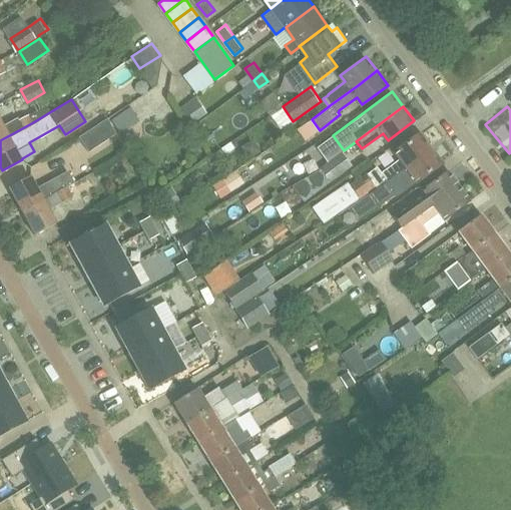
[(0,140),(33,122),(28,113),(18,119),(17,117),(3,124),(0,117),(0,140)]
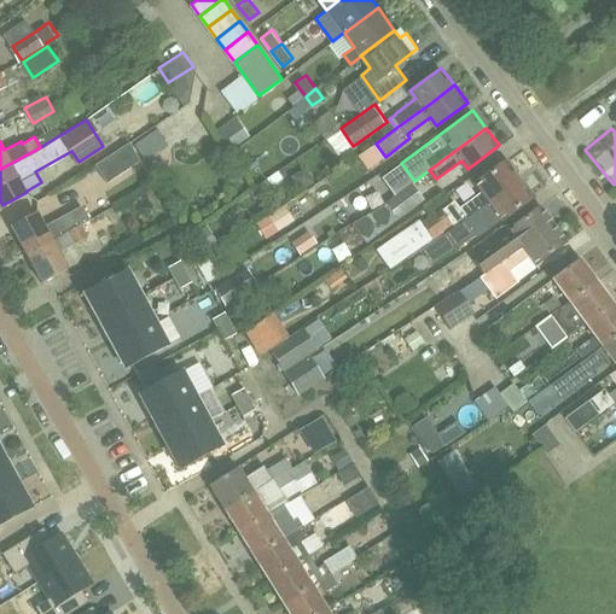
[(131,140),(97,163),(108,181),(141,159),(131,140)]
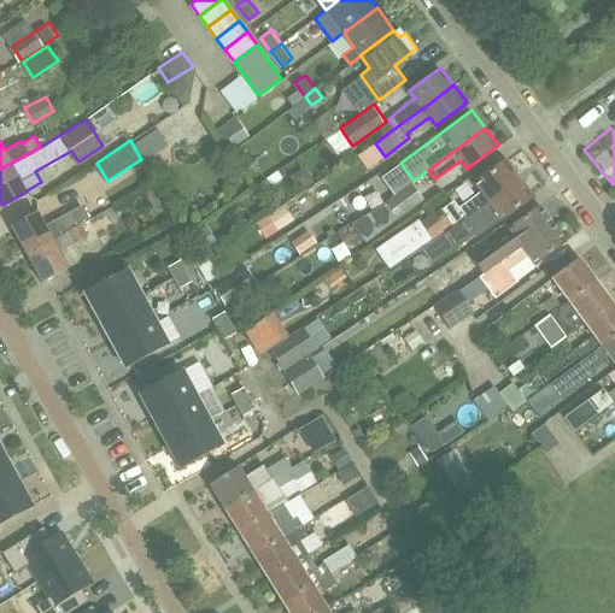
[(375,142),(358,154),(369,168),(385,157),(375,143),(375,142)]
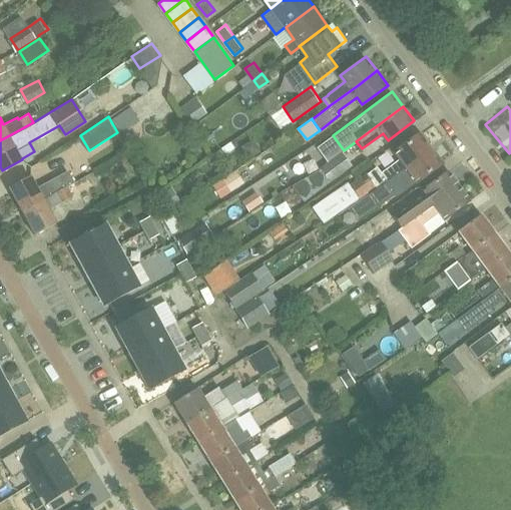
[(378,165),(368,172),(368,171),(343,189),(352,202),(376,184),(377,186),(432,146),(422,132),(396,151),(401,158),(383,171),(378,165)]
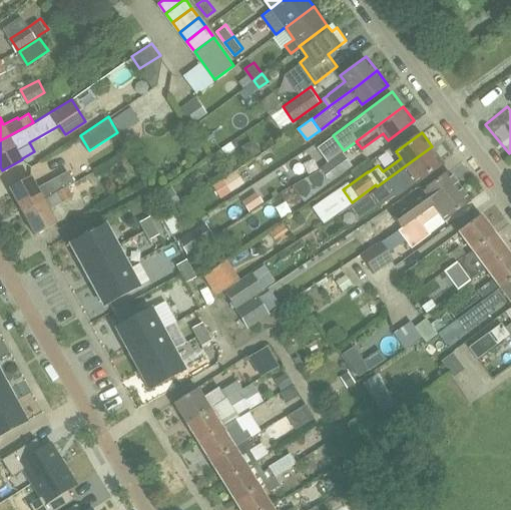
[(432,146),(377,186),(370,192),(379,203),(414,177),(417,180),(443,161),(432,146)]
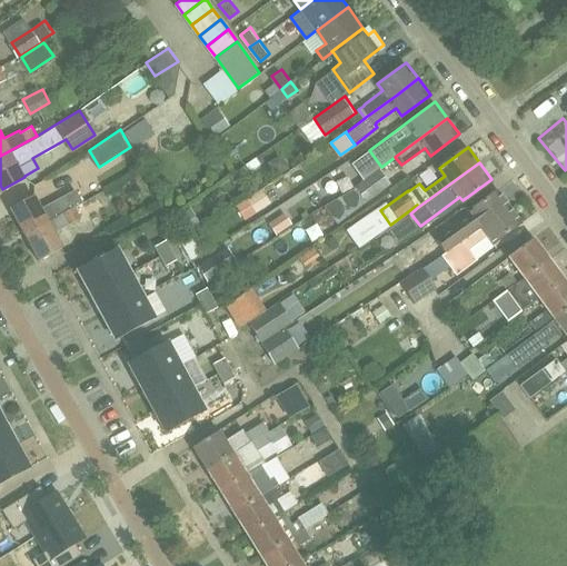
[(379,168),(376,171),(356,186),(366,200),(390,182),(380,168),(379,168)]
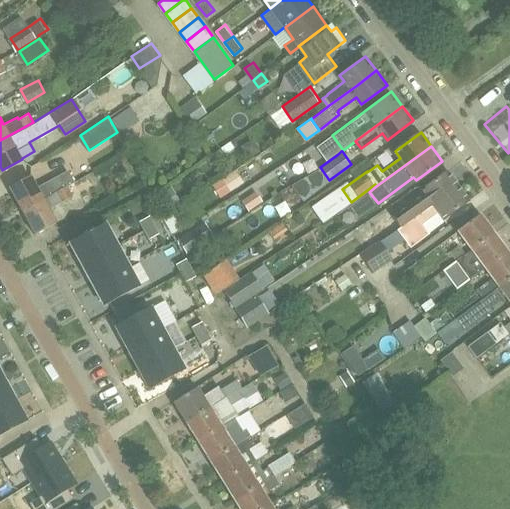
[(213,183),(221,195),(244,180),(237,168),(213,183)]
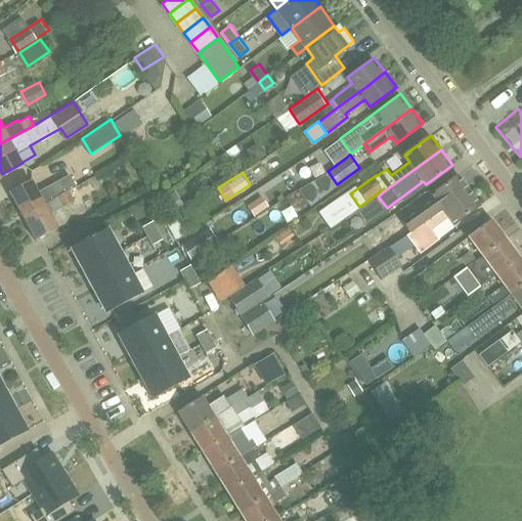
[(76,184),(75,184),(70,173),(37,190),(31,178),(10,189),(24,213),(68,189),(76,184)]
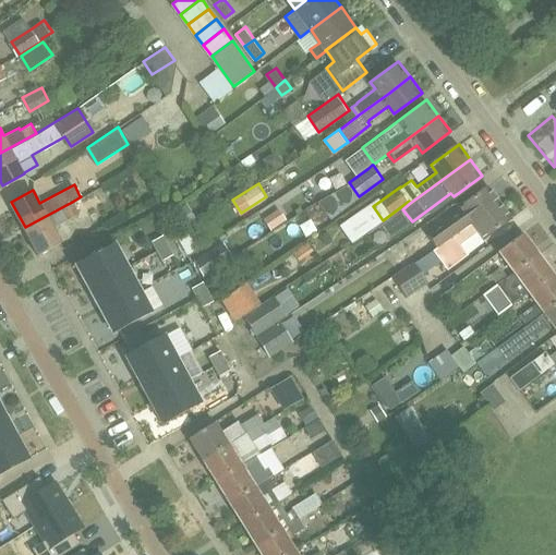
[(452,237),(500,201),(488,184),(460,206),(462,209),(430,233),(439,246),(452,237)]
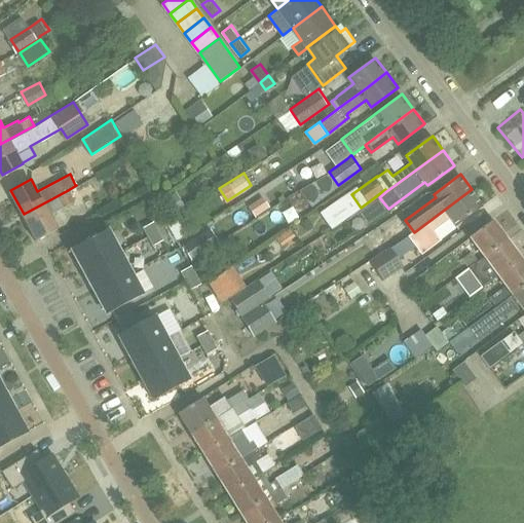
[(426,223),(414,232),(423,245),(439,233),(435,228),(450,216),(455,223),(482,203),(472,189),(426,223)]
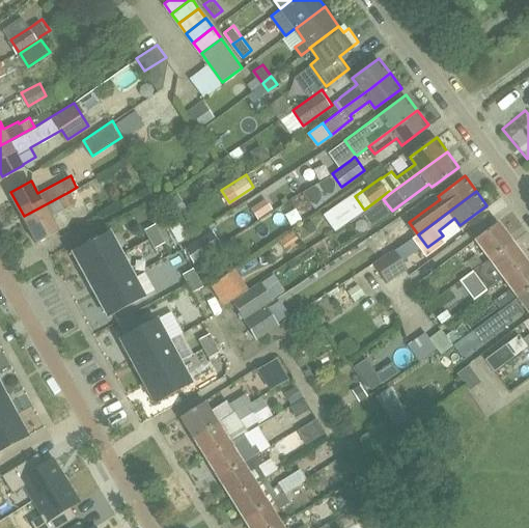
[(50,215),(74,202),(68,192),(24,216),(37,242),(58,230),(50,215)]
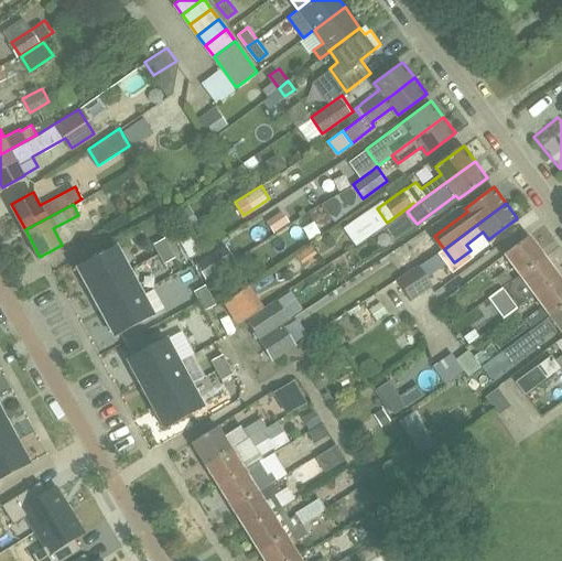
[(282,209),(267,220),(274,232),(290,222),(282,209)]
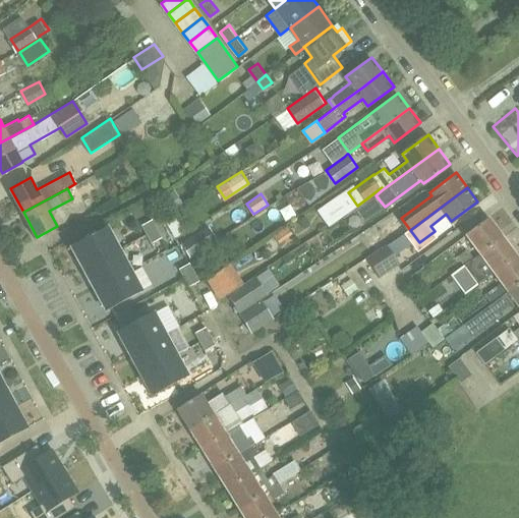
[(488,217),(466,234),(480,252),(503,235),(488,217)]
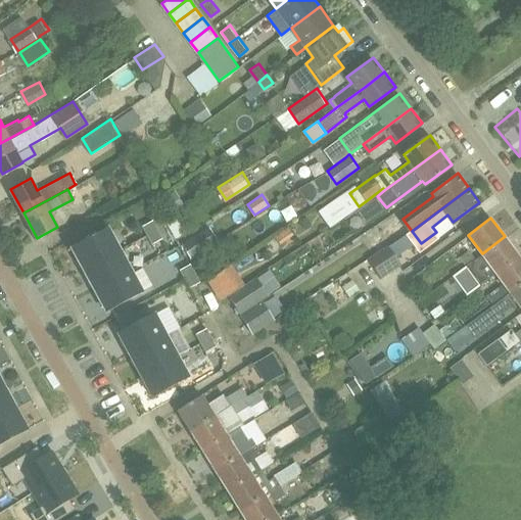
[(143,225),(148,234),(158,229),(153,220),(143,225)]
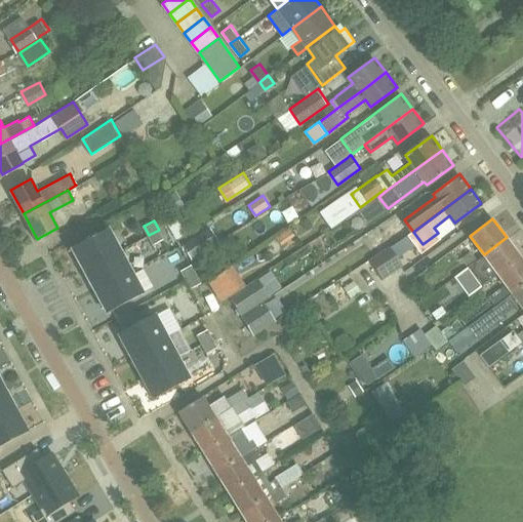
[(84,270),(121,250),(109,229),(73,248),(79,258),(82,266),(84,270)]
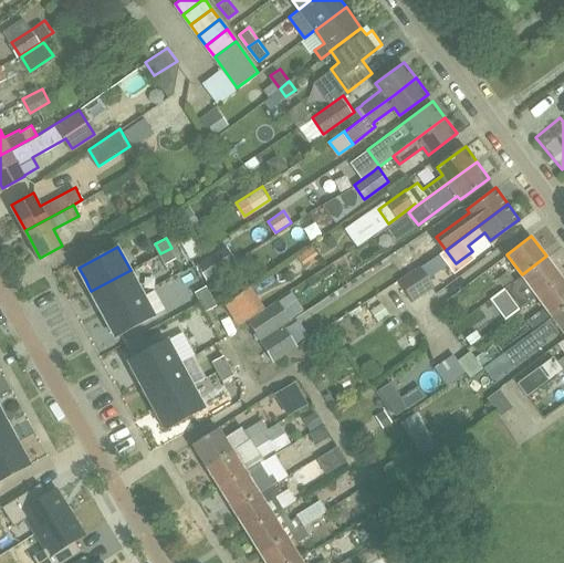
[(177,257),(171,248),(160,253),(165,263),(177,257)]
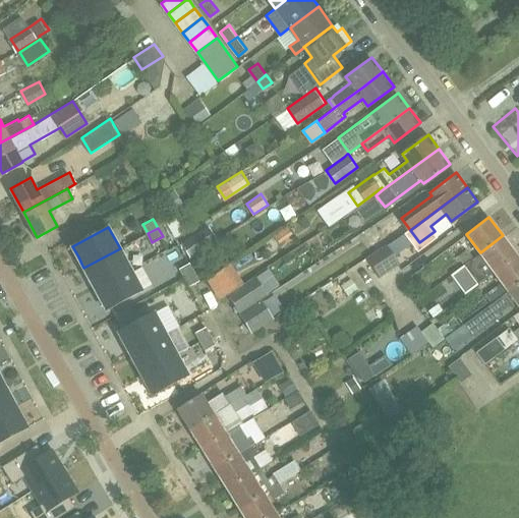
[(465,264),(452,273),(466,292),(494,271),(517,254),(503,235),(480,252),(474,256),(465,264)]
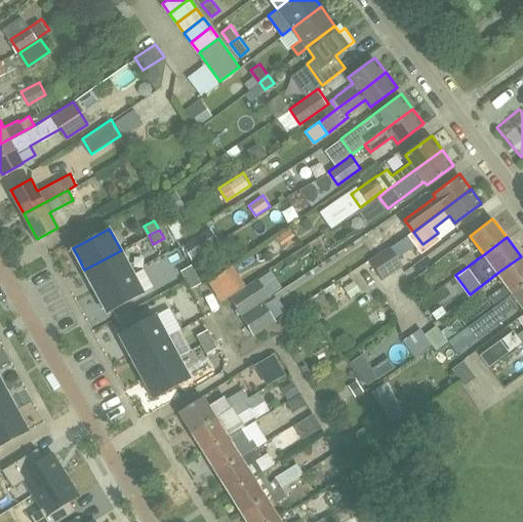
[(370,258),(384,279),(404,264),(391,245),(370,258)]
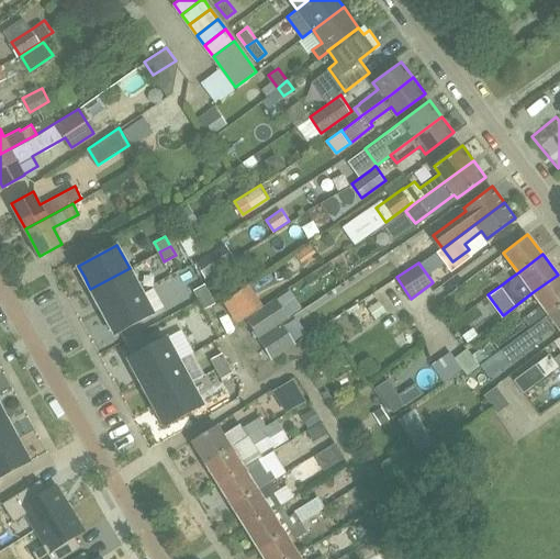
[(90,289),(96,299),(100,306),(102,311),(141,290),(130,268),(90,289)]
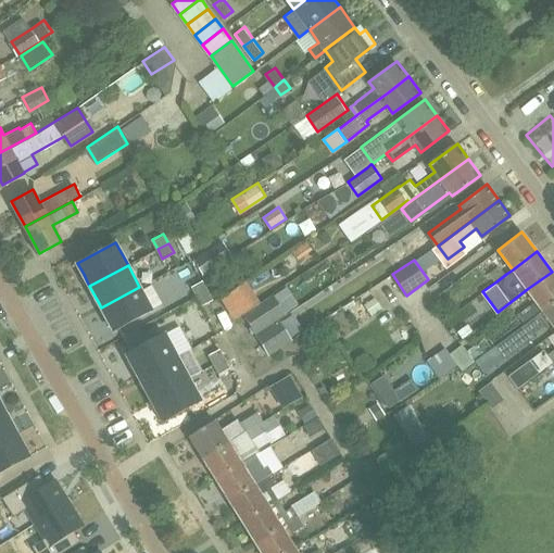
[(489,273),(496,281),(506,274),(500,265),(489,273)]
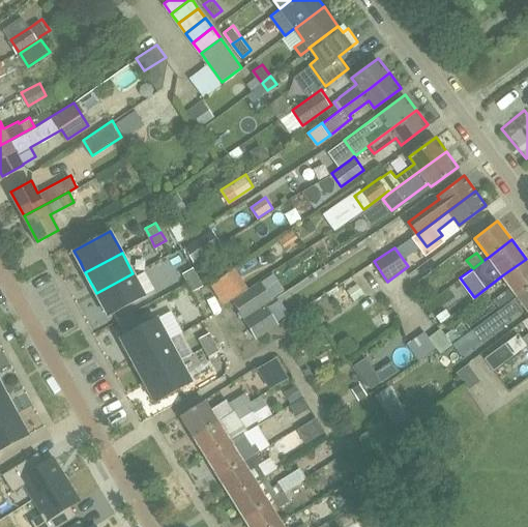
[(527,261),(526,259),(502,275),(510,286),(495,297),(501,306),(527,287),(527,261)]
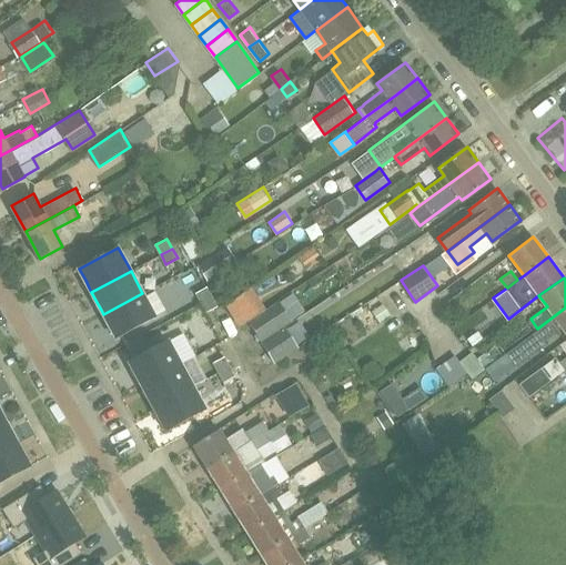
[(201,302),(213,295),(208,285),(195,292),(201,302)]
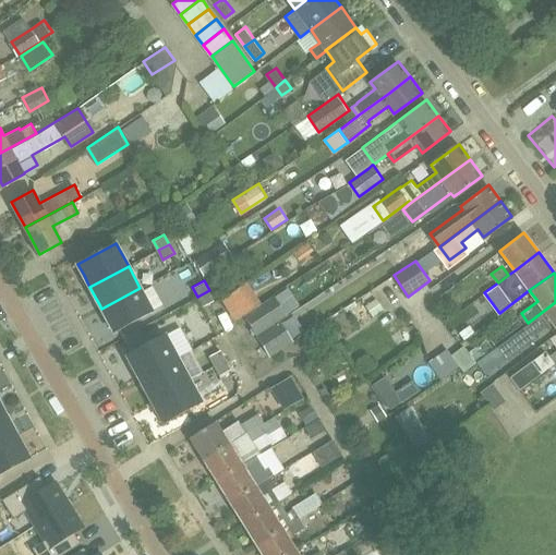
[(246,287),(226,302),(234,316),(256,301),(246,287)]
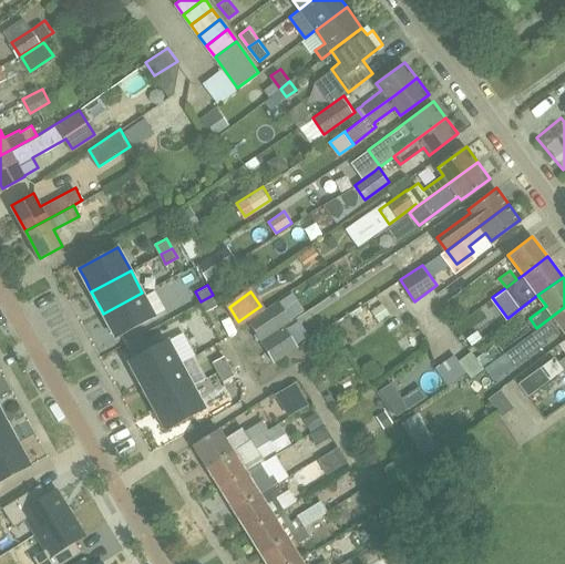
[(116,337),(155,316),(142,293),(103,314),(109,325),(113,331),(116,337)]
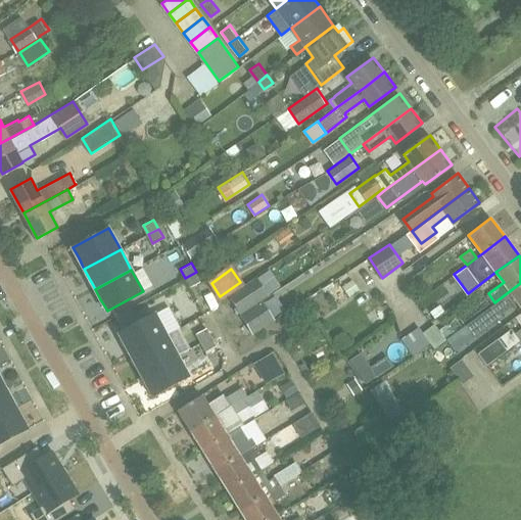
[(196,272),(185,278),(190,287),(193,285),(199,282),(201,281),(196,272)]
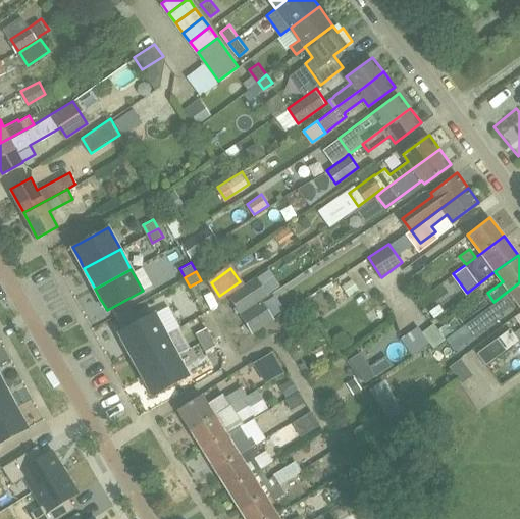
[(270,294),(269,294),(257,275),(228,294),(241,313),(241,314),(270,294)]
